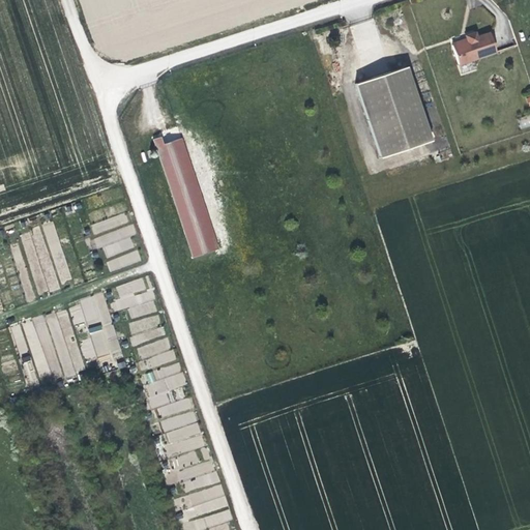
[(451,46),(459,65),(495,53),(489,32),(475,37),(474,32),(469,34),(465,36),(466,40),(451,46)]
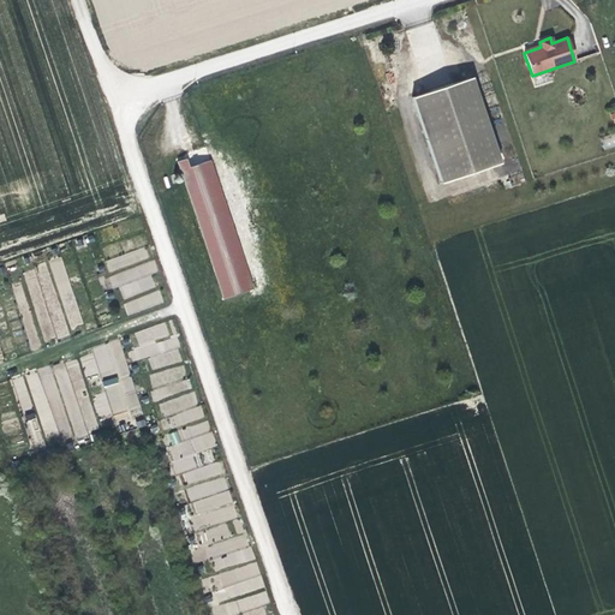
[(471,78),(412,97),(441,184),(500,165),(471,78)]
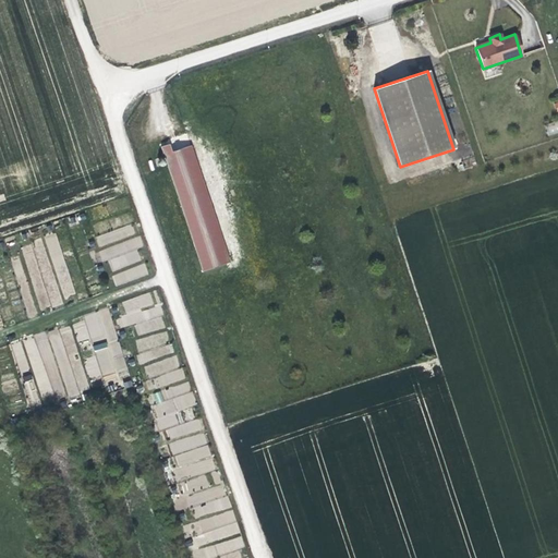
[(557,123),(546,128),(549,135),(557,132),(557,123)]
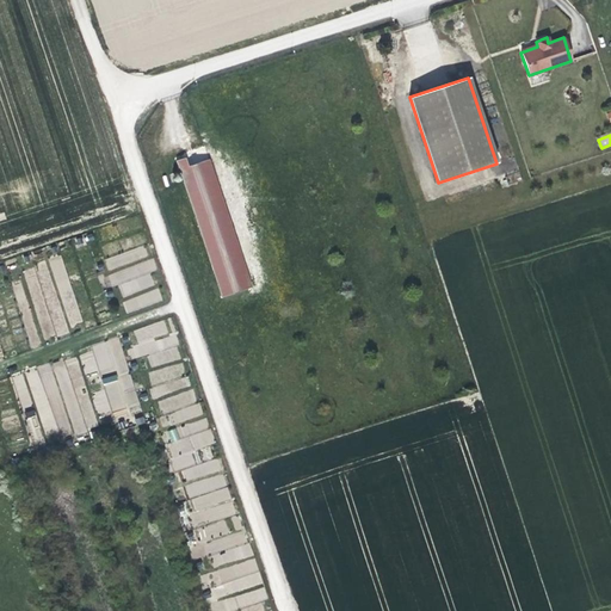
[(185,159),(176,162),(221,298),(248,289),(207,162),(189,168),(185,159)]
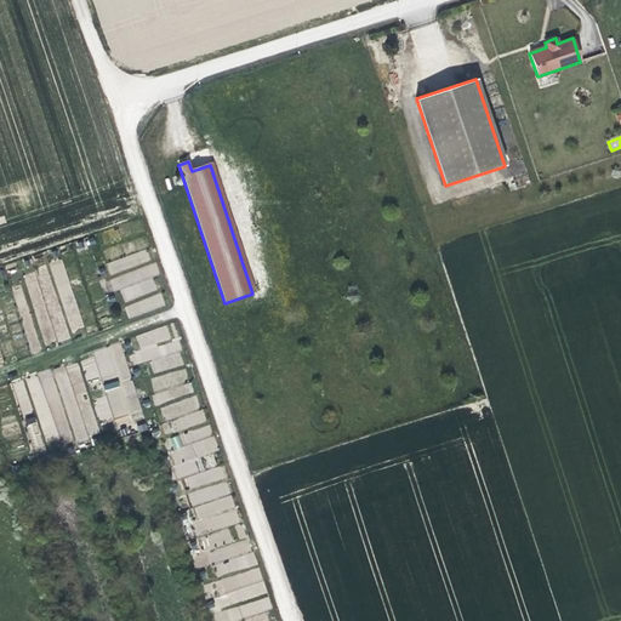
[(140,352),(131,353),(134,364),(160,358),(158,342),(170,340),(169,328),(136,334),(140,352)]
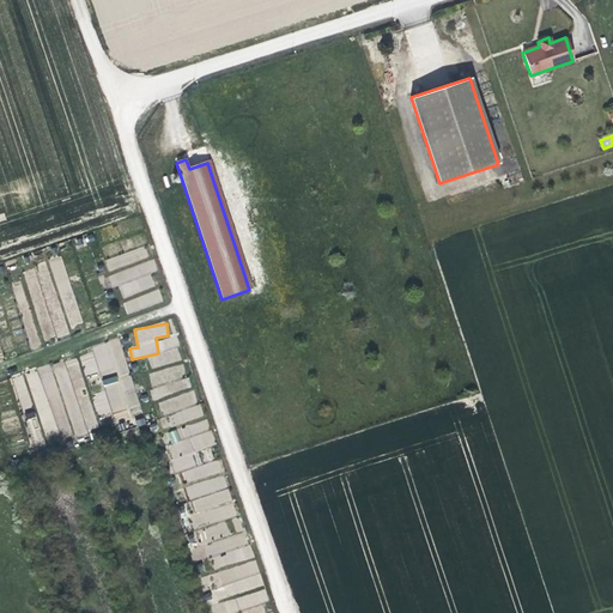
[(92,394),(98,418),(138,408),(122,339),(96,345),(98,356),(111,352),(113,360),(98,363),(99,370),(115,366),(117,377),(103,380),(105,392),(92,394)]
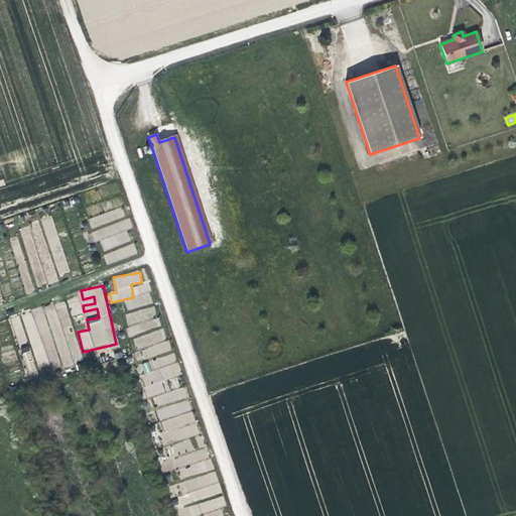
[(169,342),(140,349),(142,358),(171,352),(169,342)]
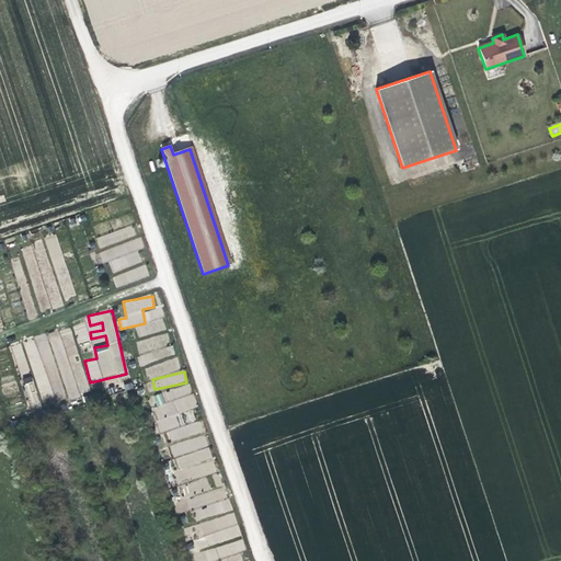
[(32,381),(25,384),(32,404),(39,402),(32,381)]
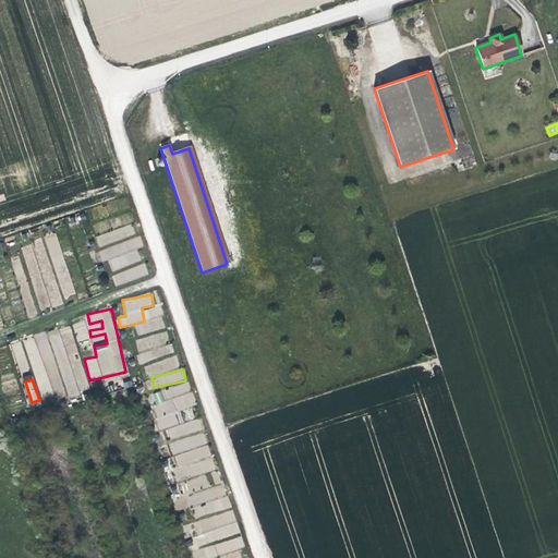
[(169,439),(204,429),(201,419),(182,424),(179,411),(196,405),(190,381),(149,393),(160,429),(166,428),(169,439)]
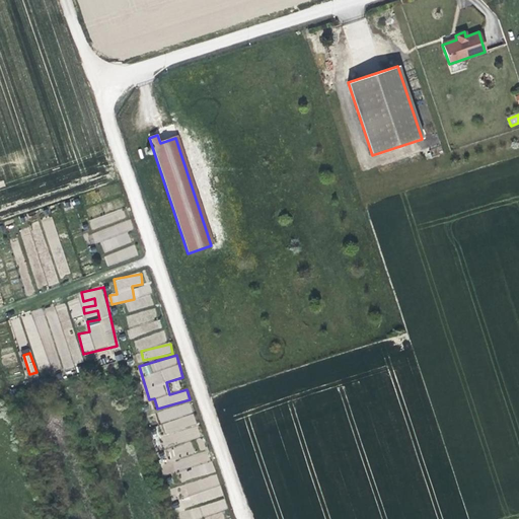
[(212,462),(210,462),(204,438),(200,439),(191,402),(157,411),(160,424),(159,424),(165,447),(166,446),(170,461),(160,463),(163,474),(180,470),(182,480),(215,472),(212,462)]
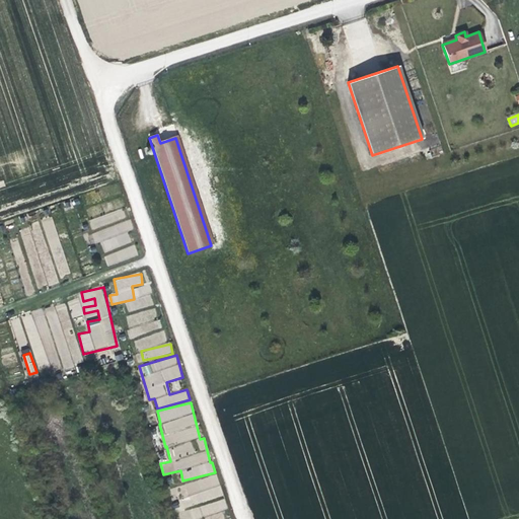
[(193,491),(219,484),(216,475),(190,483),(193,491)]
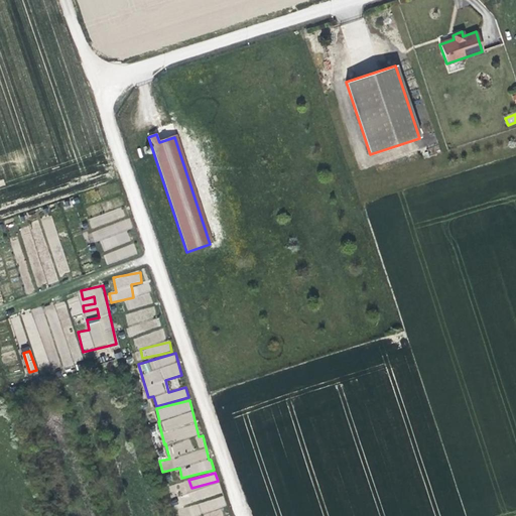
[(183,515),(191,515),(226,507),(224,497),(182,508),(183,515)]
